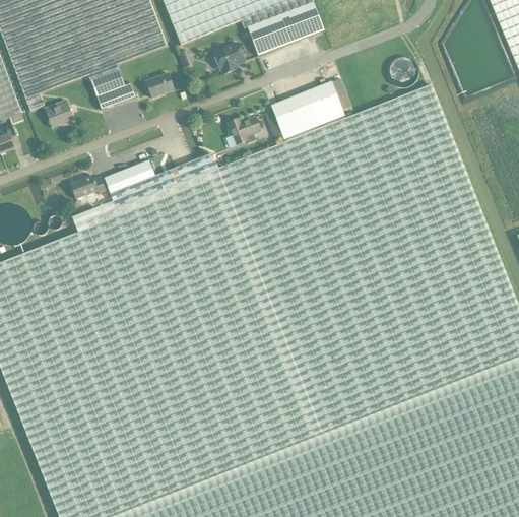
[(0,31),(24,97),(30,112),(44,106),(39,91),(87,73),(89,79),(100,106),(101,108),(124,100),(135,94),(130,81),(124,83),(116,63),(167,44),(149,0),(0,0),(0,31)]
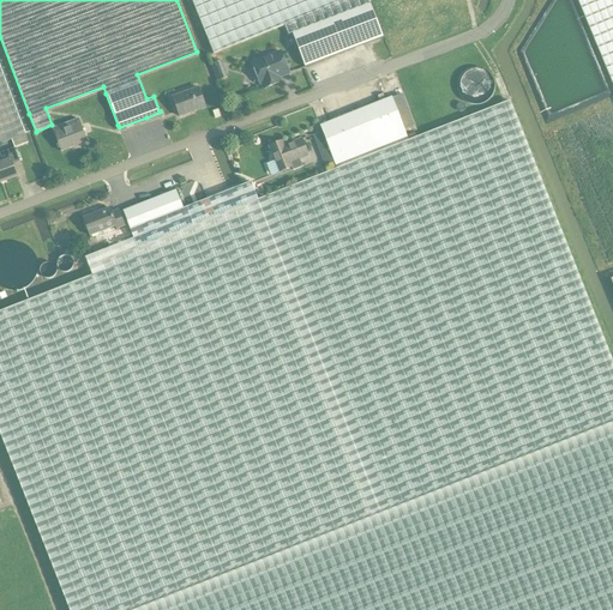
[(191,0),(212,50),(283,23),(287,31),(290,30),(304,64),(382,35),(368,0),(191,0)]
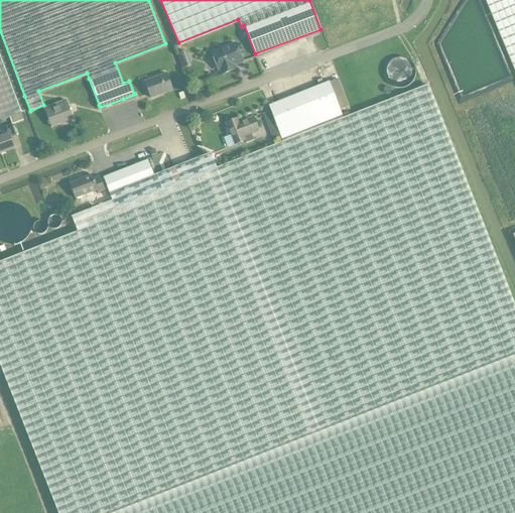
[(485,0),(514,72),(514,0),(485,0)]
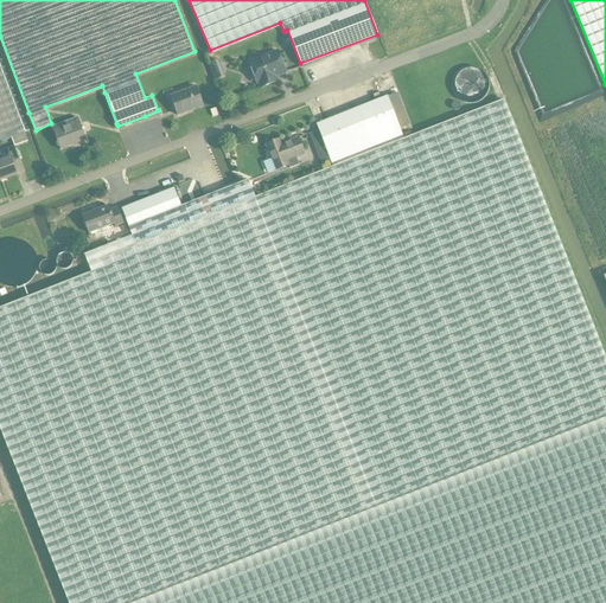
[(276,49),(248,61),(252,70),(250,71),(250,72),(250,75),(252,77),(254,78),(255,78),(255,81),(257,79),(260,85),(275,78),(274,74),(285,70),(276,49)]
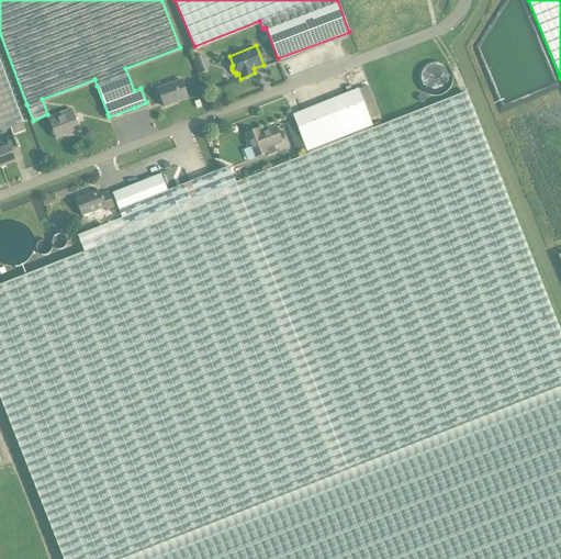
[(172,52),(178,65),(183,64),(178,51),(172,52)]
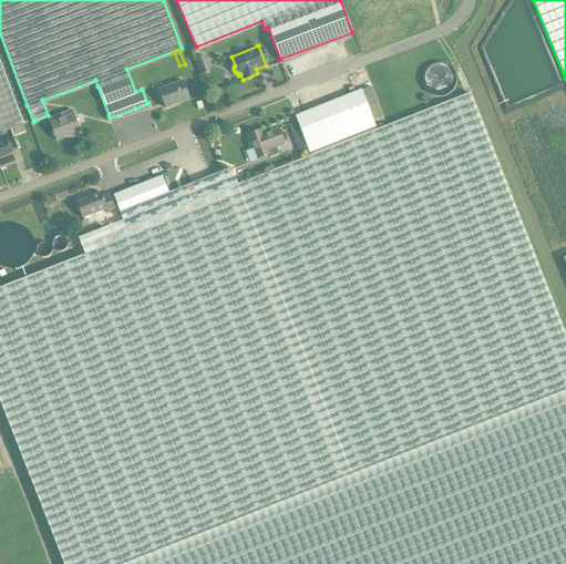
[(0,130),(9,126),(10,126),(17,124),(22,122),(0,62),(0,130)]
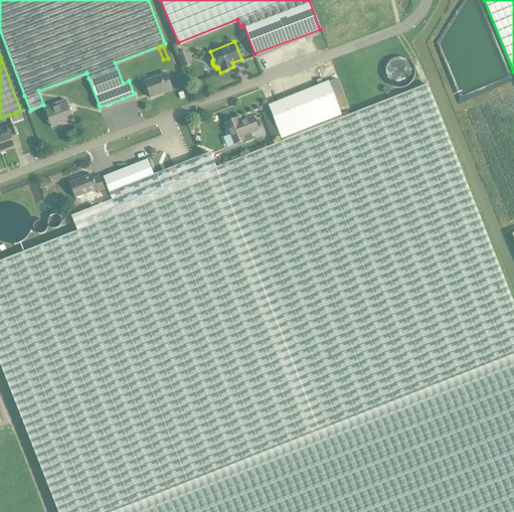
[(123,66),(118,68),(123,77),(127,75),(123,66)]
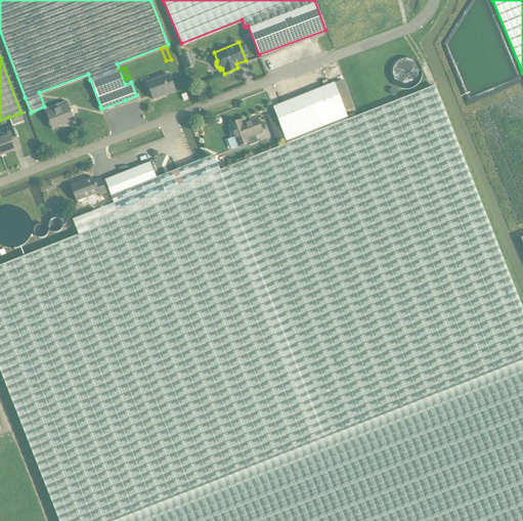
[(168,72),(146,80),(153,97),(174,89),(168,72)]
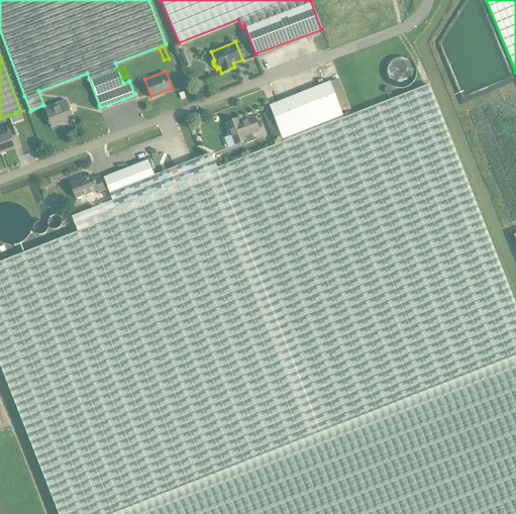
[(515,513),(515,306),(427,83),(342,116),(339,107),(348,103),(337,76),(269,103),(282,137),(281,137),(282,140),(216,166),(210,151),(153,174),(147,158),(102,176),(111,199),(71,214),(77,229),(0,260),(0,365),(59,513),(515,513)]
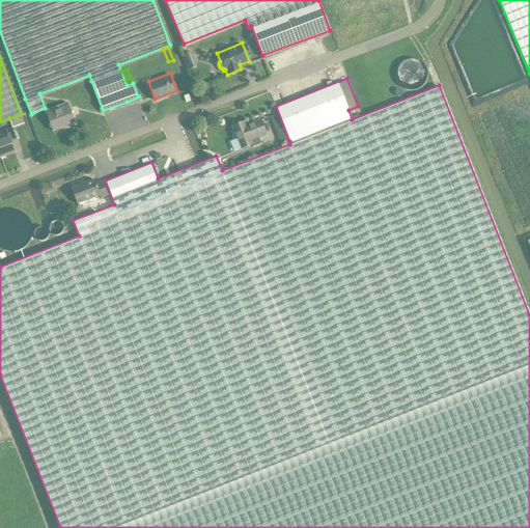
[(45,109),(52,129),(75,120),(66,101),(45,109)]
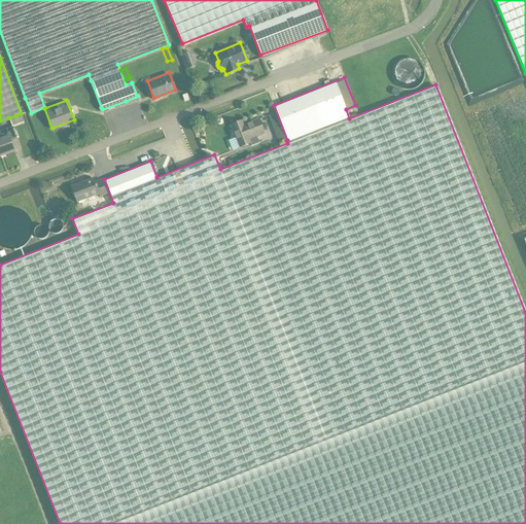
[(15,115),(9,117),(12,125),(18,123),(15,115)]
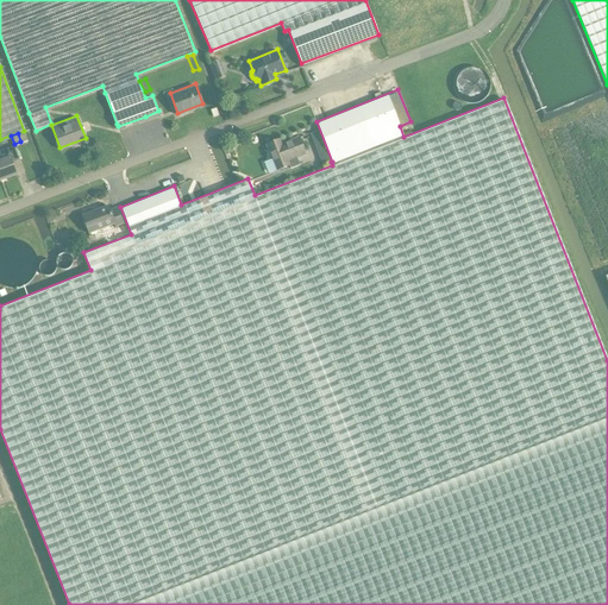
[(271,156),(263,159),(267,171),(275,168),(288,163),(289,165),(299,162),(295,155),(304,152),(298,134),(281,142),(280,138),(265,143),(271,156)]
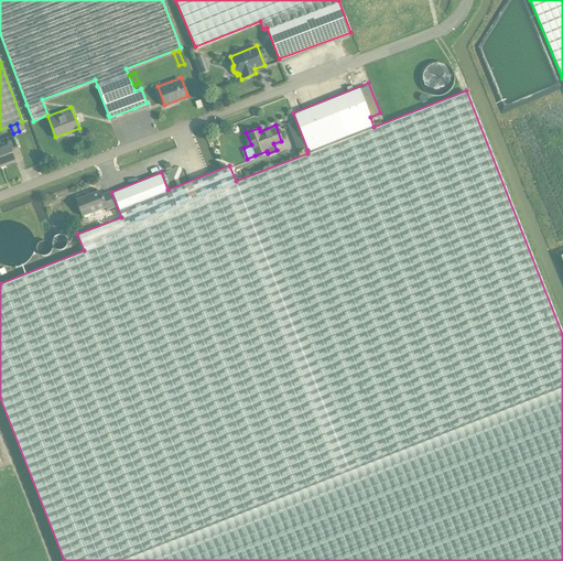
[(0,165),(14,160),(10,148),(17,146),(12,133),(0,137),(0,143),(1,146),(0,146),(0,165)]
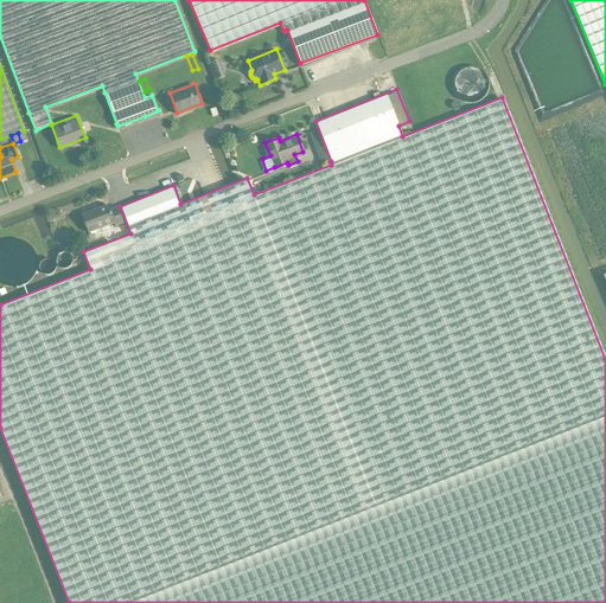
[(88,230),(113,220),(114,224),(122,220),(116,204),(108,207),(106,204),(81,212),(88,230)]
